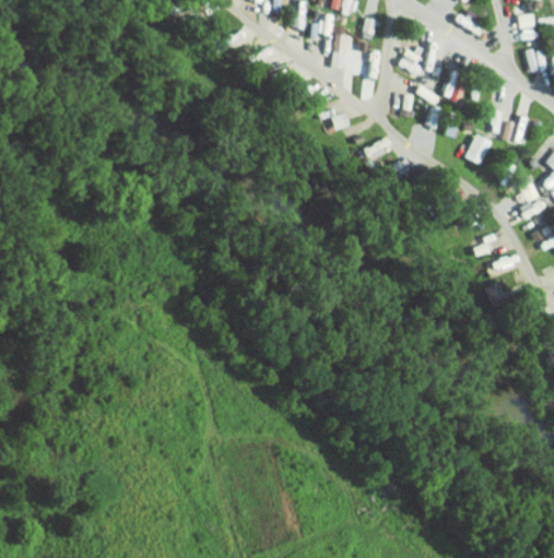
[(274,0),(274,10),(283,10),(283,0),(274,0)]
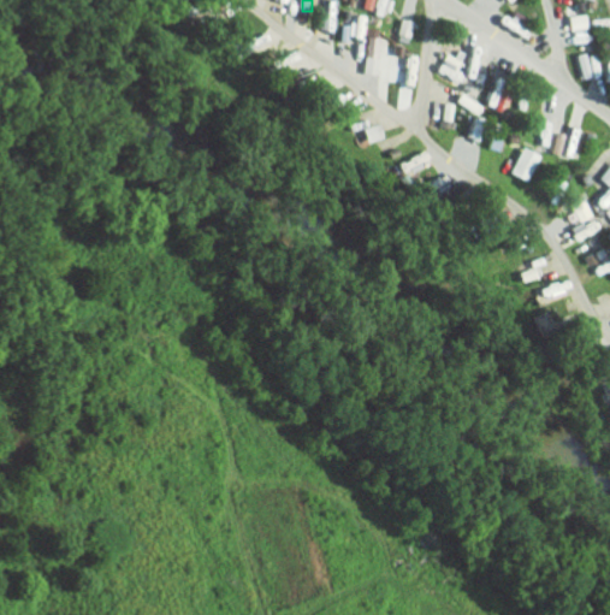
[(365,0),(363,7),(373,10),(374,0),(365,0)]
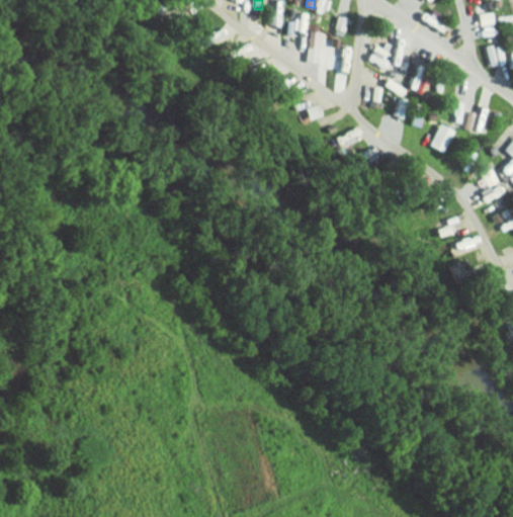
[(495,12),(479,13),(480,28),(495,27),(495,12)]
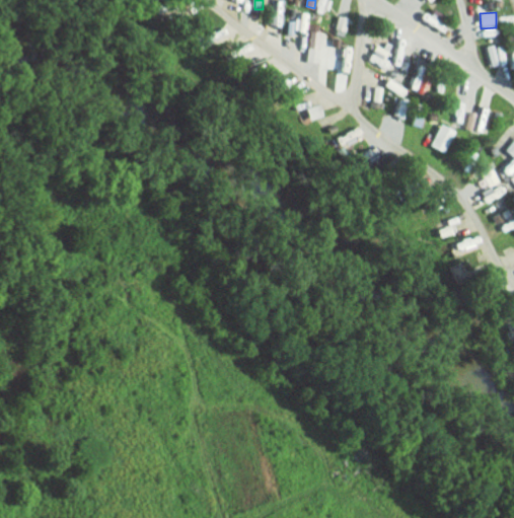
[(349,17),(340,16),(338,30),(347,32),(349,17)]
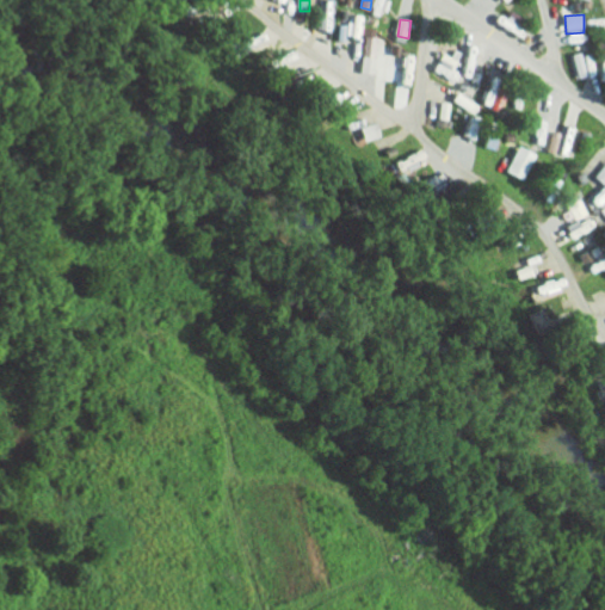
[(363,57),(375,57),(376,37),(364,37),(363,57)]
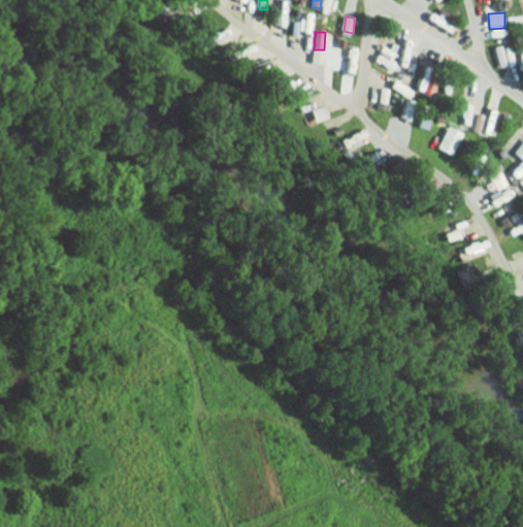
[(495,48),(500,68),(516,64),(511,44),(495,48)]
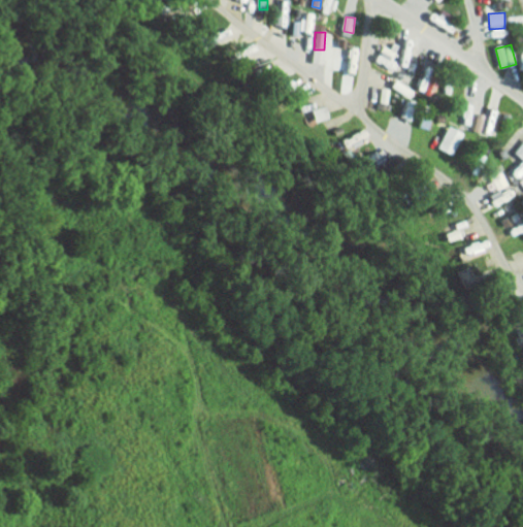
[(346,50),(345,69),(358,69),(358,50),(346,50)]
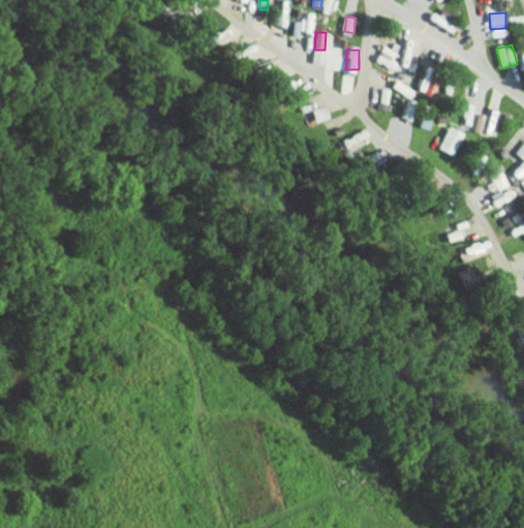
[(473,131),(482,133),(486,115),(478,114),(473,131)]
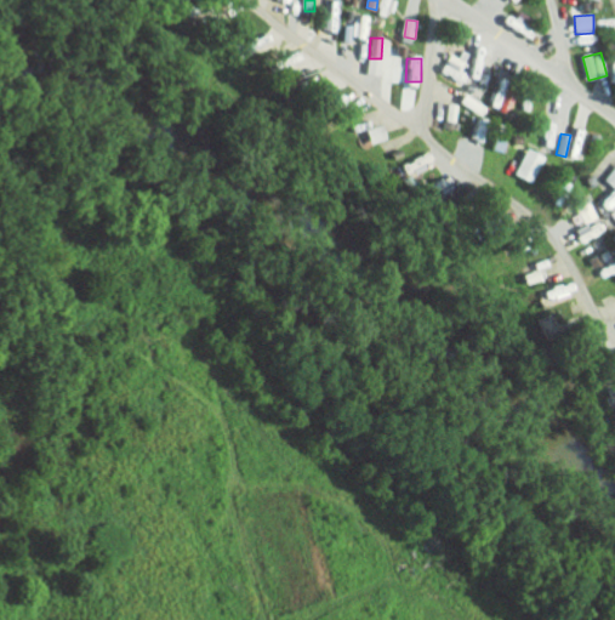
[(544,157),(525,149),(514,176),(533,183),(544,157)]
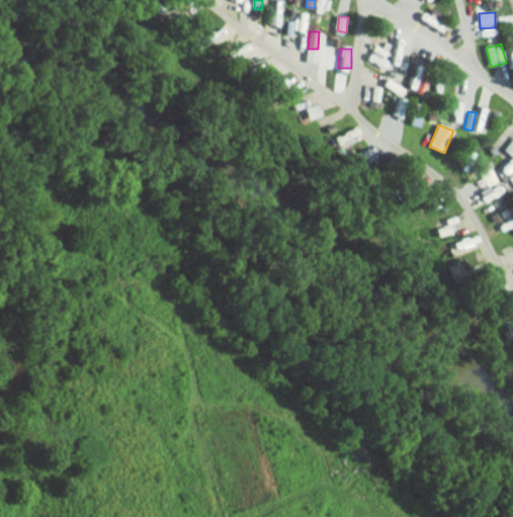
[(512,140),(504,150),(512,156),(512,140)]
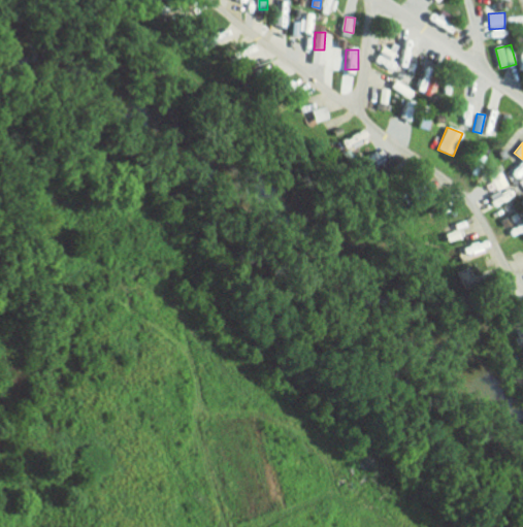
[(522,162),(509,172),(522,191),(522,162)]
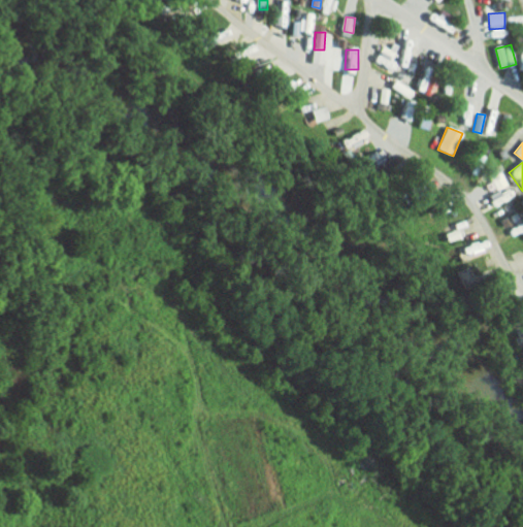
[(490,171),(500,190),(511,184),(500,166),(490,171)]
